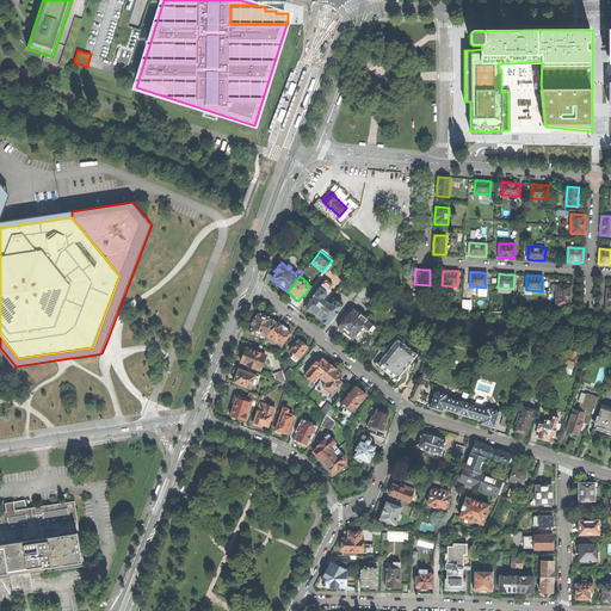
[(327,292),(329,290),(333,285),(326,281),(320,288),(327,292)]
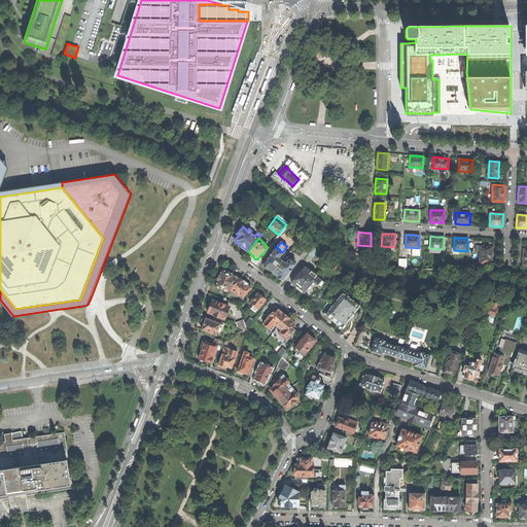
[(310,244),(305,250),(309,253),(314,247),(310,244)]
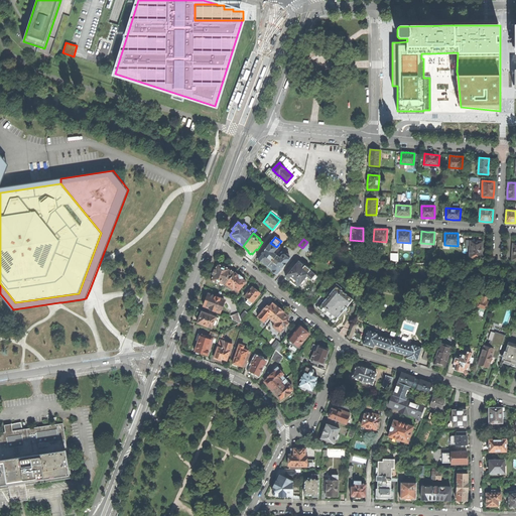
[(483,242),(471,241),(470,257),(482,258),(482,250),(483,242)]
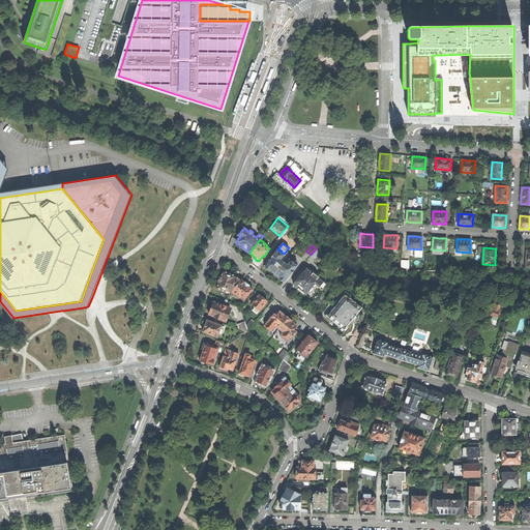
[(316,248),(311,255),(315,258),(320,253),(316,248)]
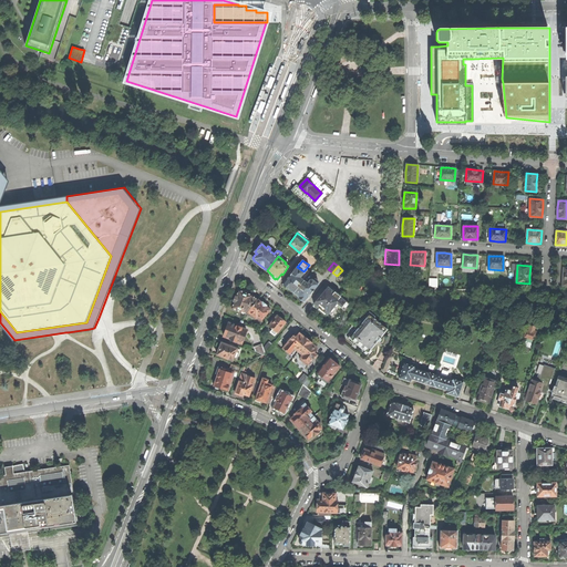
[(303,271),(297,267),(284,284),(284,285),(287,287),(288,288),(294,292),(303,280),(300,277),(303,274),(303,271)]
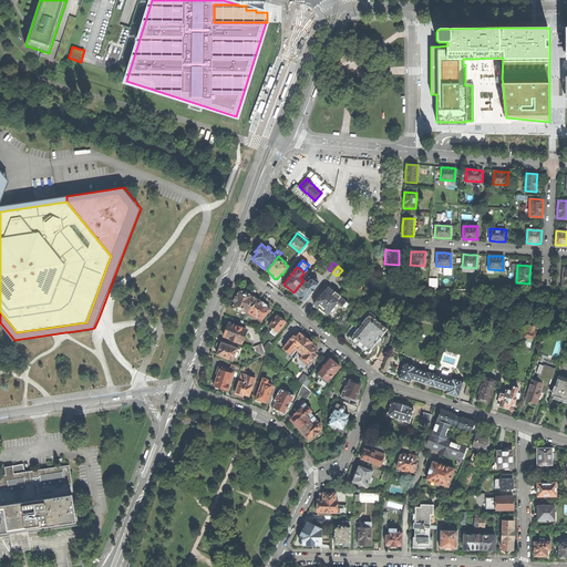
[(300,277),(303,280),(310,272),(306,269),(303,271),(303,274),(300,277)]
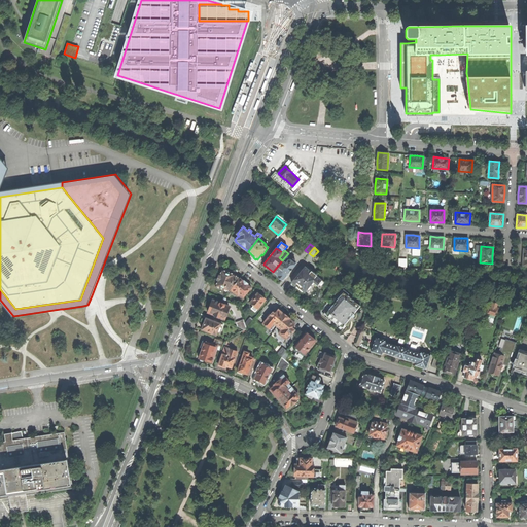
[(288,259),(285,262),(282,260),(273,272),(278,276),(282,280),(283,280),(295,265),(294,262),(291,260),(290,259),(288,259)]
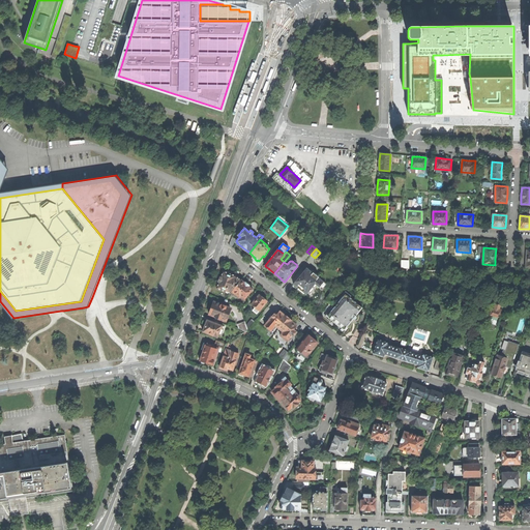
[(326,284),(306,268),(293,284),(299,289),(306,294),(315,284),(322,289),(326,284)]
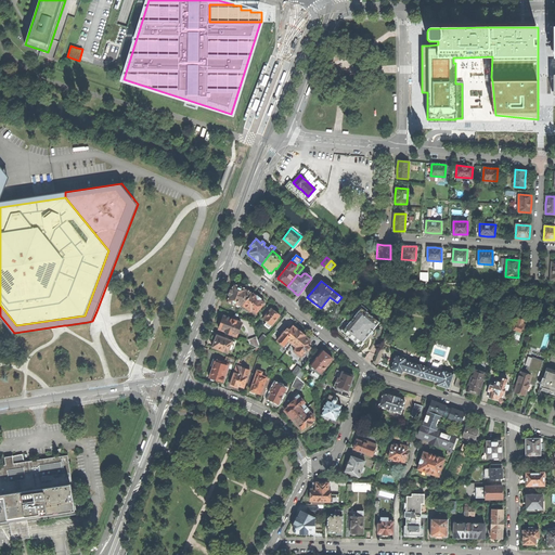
[(235,284),(233,284),(231,289),(230,293),(229,295),(227,301),(241,307),(243,305),(253,293),(247,288),(245,288),(245,287),(243,285),(240,284),(236,284),(235,284)]
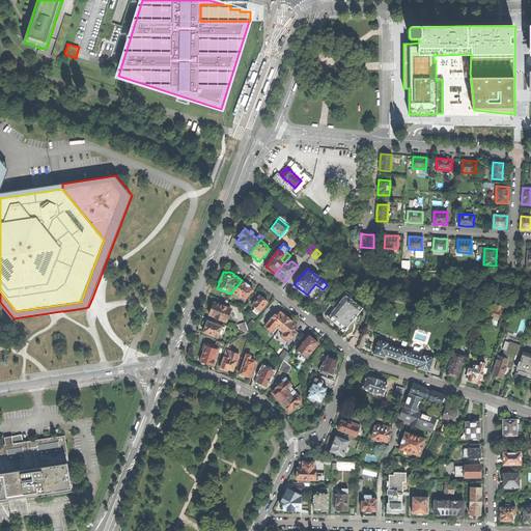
[(242,280),(232,291),(240,298),(241,297),(245,300),(253,289),(249,286),(250,286),(248,284),(246,283),(245,283),(242,280)]
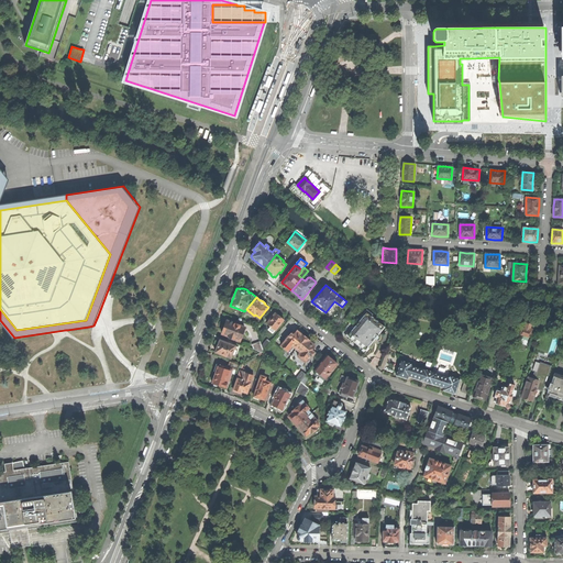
[(365,317),(363,316),(366,311),(372,316),(373,315),(366,309),(363,315),(357,320),(359,321),(360,320),(361,322),(365,317)]
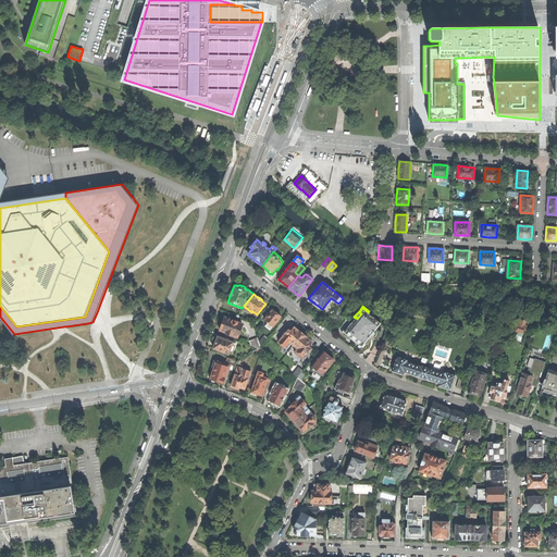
[(368,312),(362,308),(359,312),(361,313),(357,319),(356,317),(355,318),(350,323),(351,325),(348,330),(346,327),(343,332),(348,336),(351,339),(357,343),(361,347),(364,343),(369,338),(368,337),(370,334),(371,335),(372,335),(373,335),(374,334),(374,332),(381,323),(368,312)]
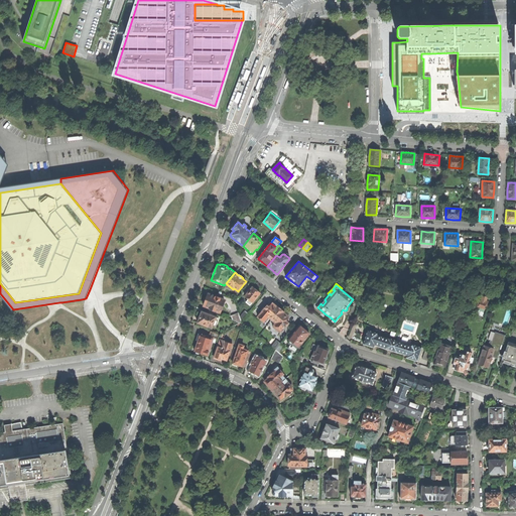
[(256,290),(252,287),(250,290),(249,289),(245,293),(247,294),(245,296),(252,302),(260,293),(256,290)]
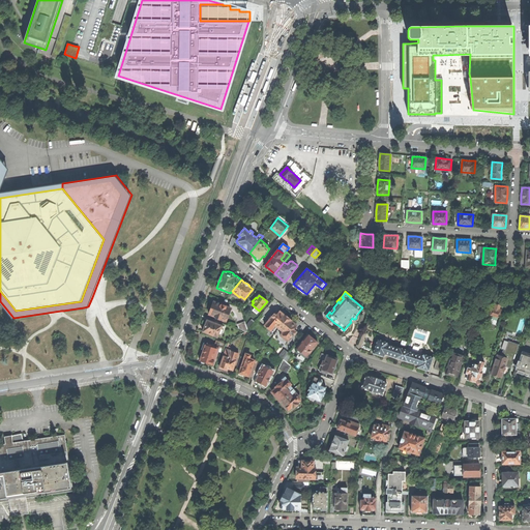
[(385,301),(376,297),(373,304),(382,307),(385,301)]
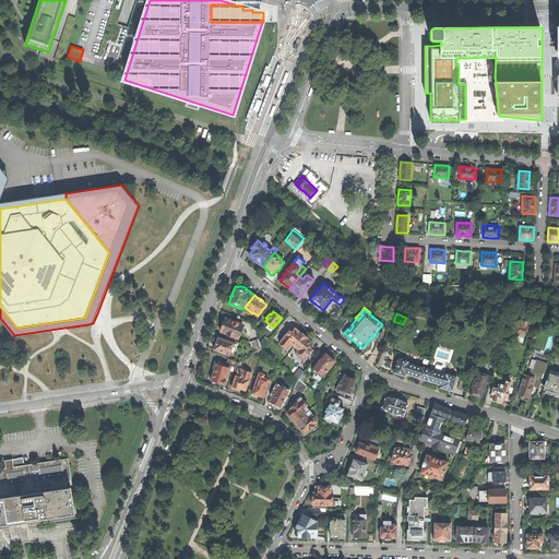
[(233,321),(226,319),(224,323),(222,329),(221,329),(219,331),(221,332),(223,332),(227,334),(227,335),(233,336),(238,337),(241,331),(244,328),(242,328),(242,325),(238,323),(238,322),(234,321),(233,321)]
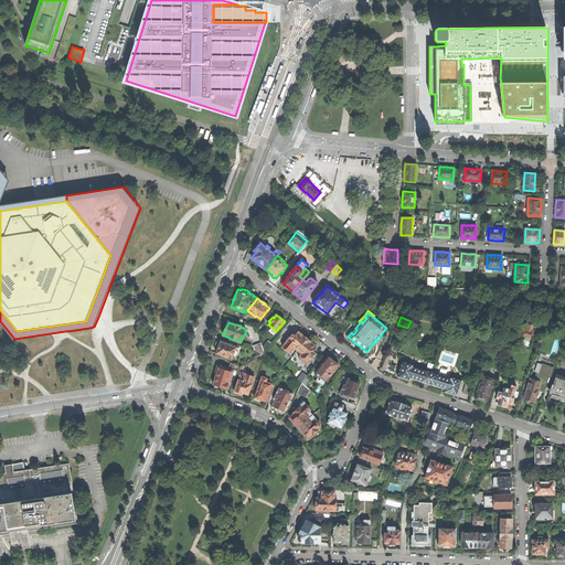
[(533,326),(529,324),(524,336),(532,338),(534,330),(532,329),(533,326)]
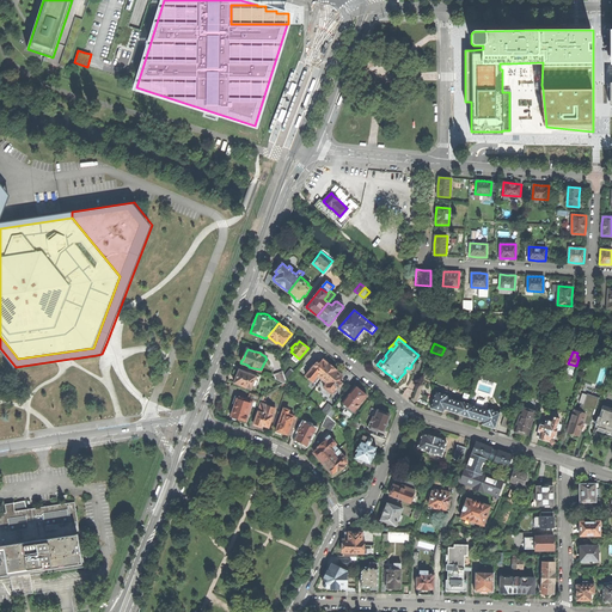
[(381,371),(383,369),(377,365),(380,360),(383,362),(386,357),(385,355),(384,354),(374,366),(381,371)]
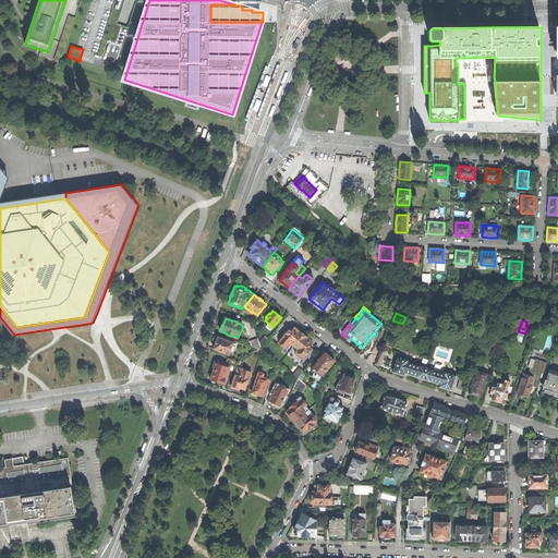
[(293,346),(303,335),(296,329),(294,327),(292,330),(291,331),(289,330),(283,337),(290,342),(293,346)]
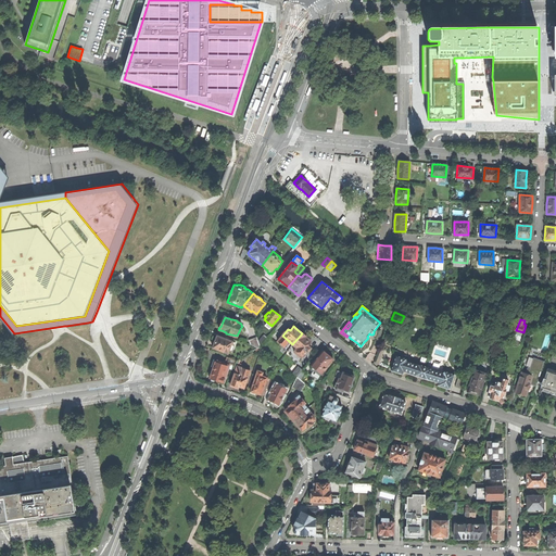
[(520,341),(521,342),(525,333),(523,332),(516,330),(513,339),(520,341)]
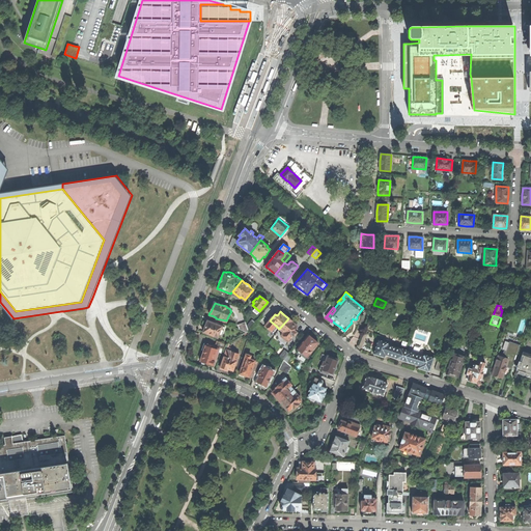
[(283,332),(281,336),(288,342),(294,336),(297,332),(296,331),(296,330),(295,329),(296,328),(298,326),(292,322),(291,320),(288,318),(279,329),(283,332)]
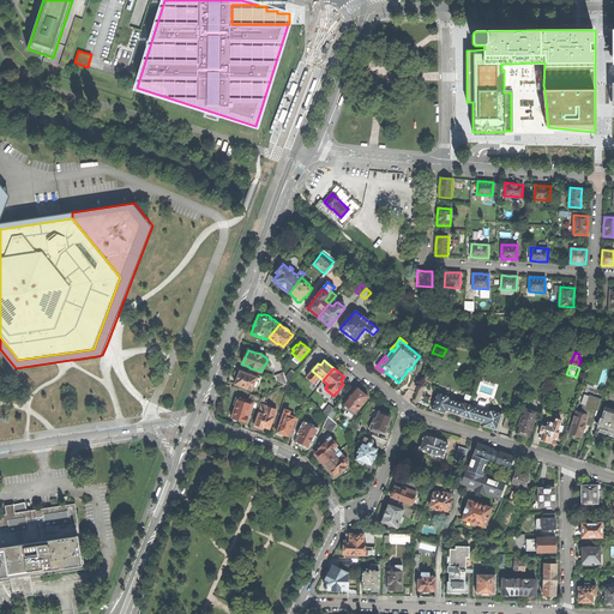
[(258,378),(240,371),(238,377),(235,384),(252,391),(253,387),(257,389),(259,381),(257,381),(258,378)]
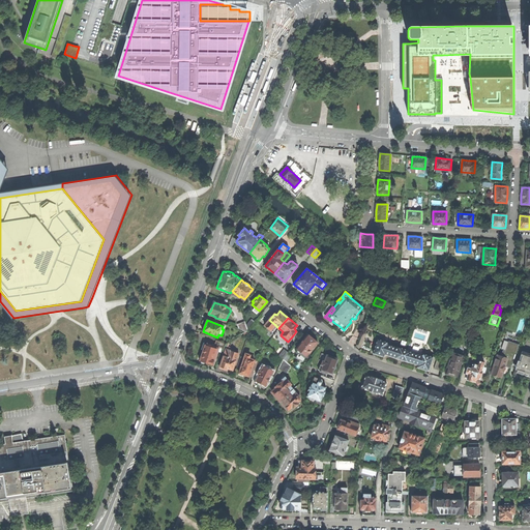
[(265,325),(271,330),(275,325),(269,320),(265,325)]
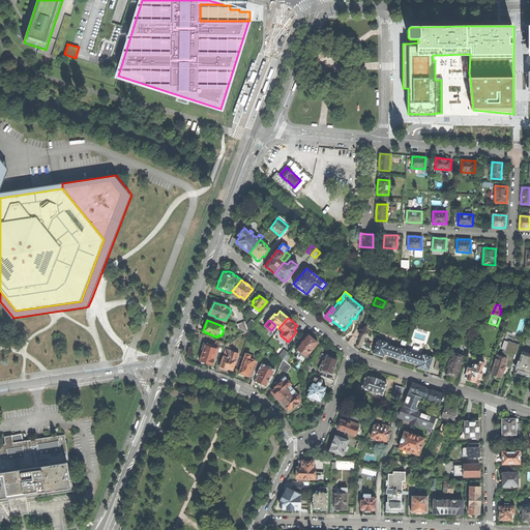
[(248,330),(246,325),(245,322),(237,324),(238,328),(245,332),(248,330)]
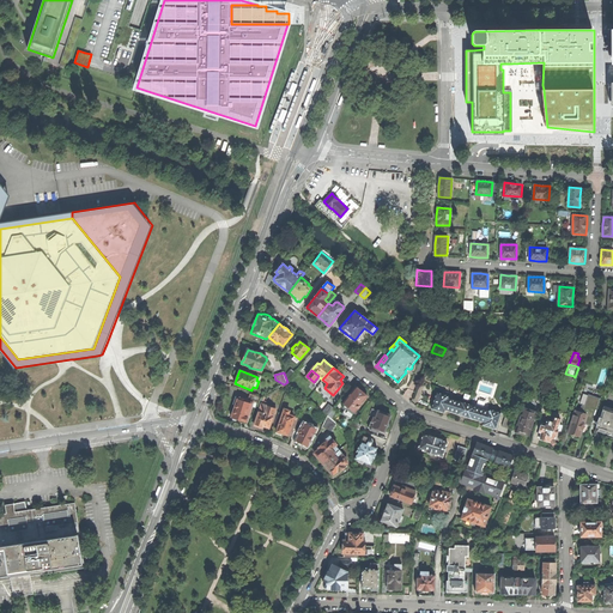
[(345,405),(354,412),(368,396),(360,390),(356,387),(343,402),(345,405)]
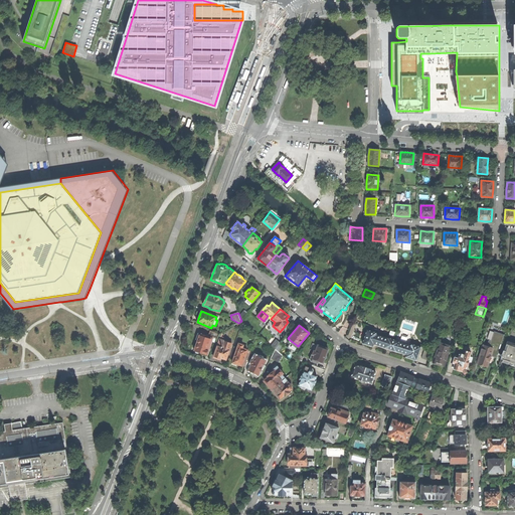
[(374,344),(377,334),(377,333),(376,333),(367,330),(362,343),(367,345),(373,347),(374,344)]
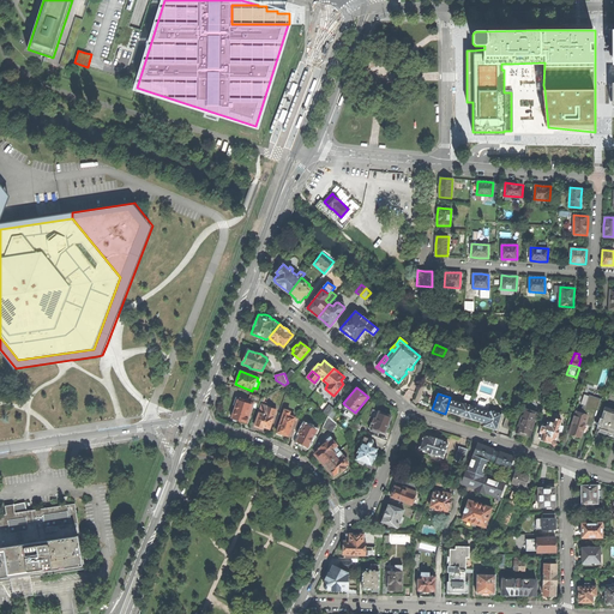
[(601,399),(590,396),(587,407),(583,405),(581,413),(588,415),(581,435),(589,438),(601,399)]
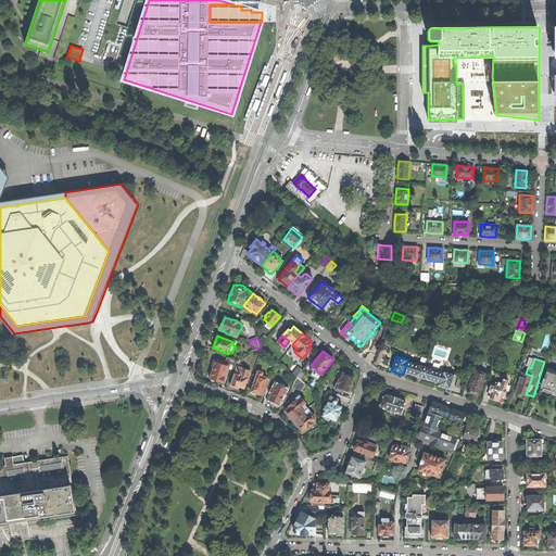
[(224,382),(228,368),(229,365),(223,363),(222,362),(219,361),(217,361),(214,359),(212,366),(214,367),(210,378),(211,379),(211,380),(212,381),(213,381),(214,381),(215,380),(218,381),(222,382),(224,382)]
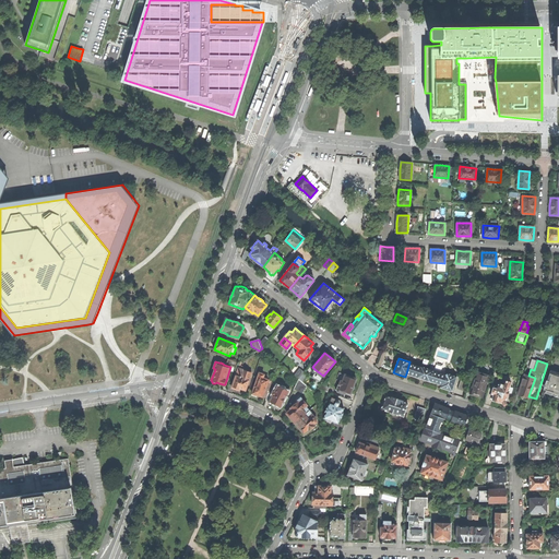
[(409,363),(406,373),(417,377),(417,378),(418,378),(424,379),(427,368),(409,363)]
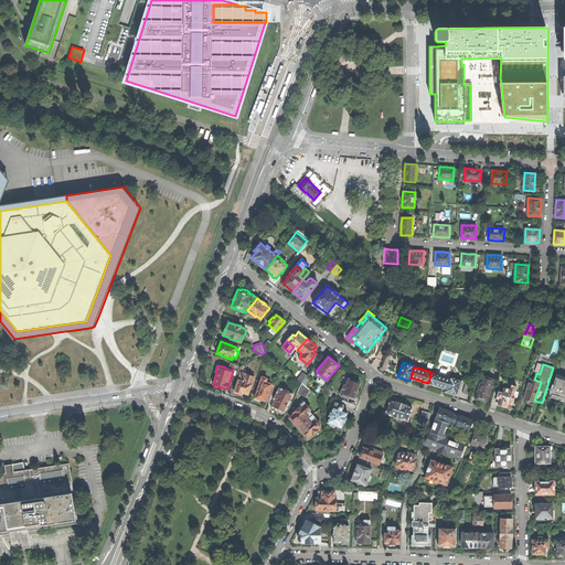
[(440,366),(438,374),(445,376),(448,369),(440,366)]
